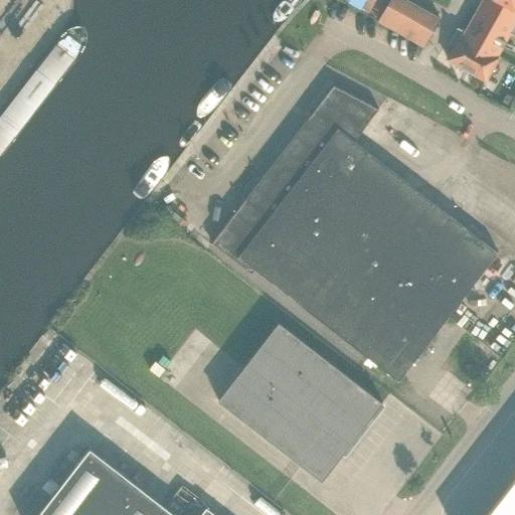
[(423,48),(441,17),(410,0),(388,0),(376,21),(423,48)]
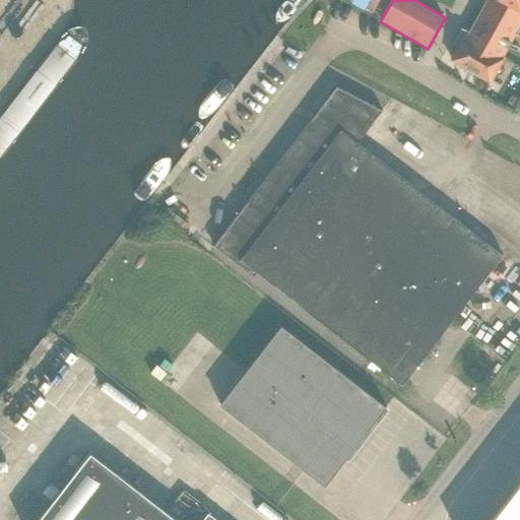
[(467,31),(451,60),(490,81),(503,58),(501,57),(515,34),(519,36),(519,0),(494,0),(489,10),(483,7),(468,33),(467,31)]
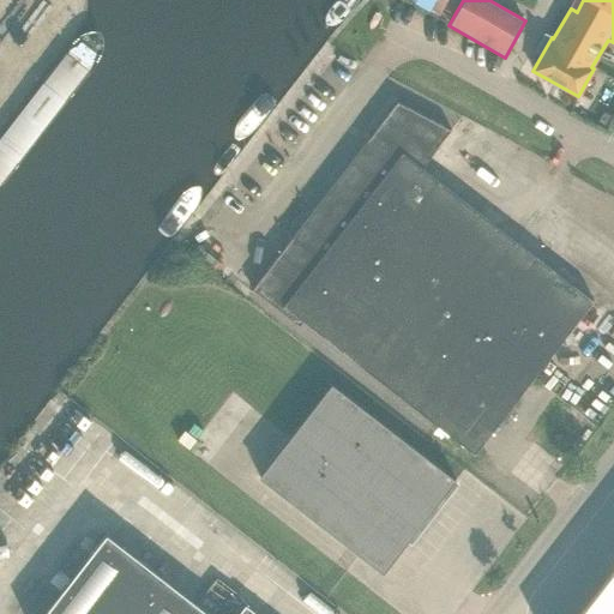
[(475,455),(593,301),(422,168),(451,130),(397,102),(252,289),(299,326),(304,321),(475,455)]
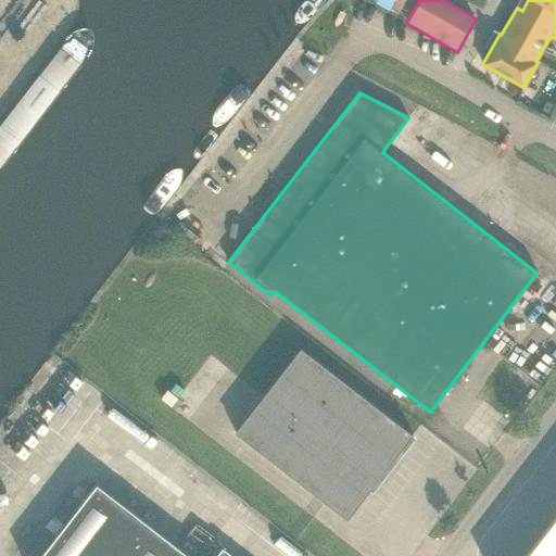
[(346,518),(412,434),(301,349),(236,432),(346,518)]
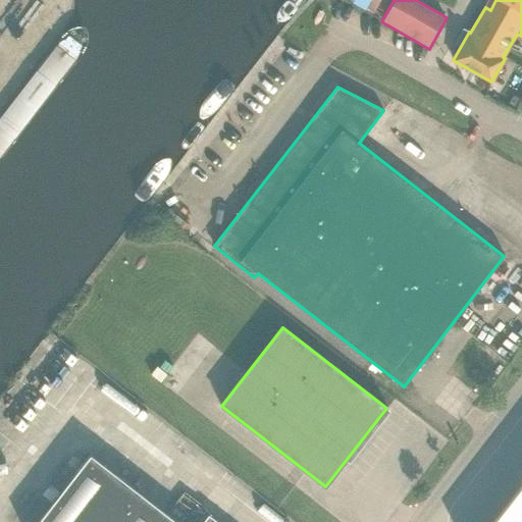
[(203,521),(176,521),(91,456),(39,521),(217,521),(209,515),(203,521)]
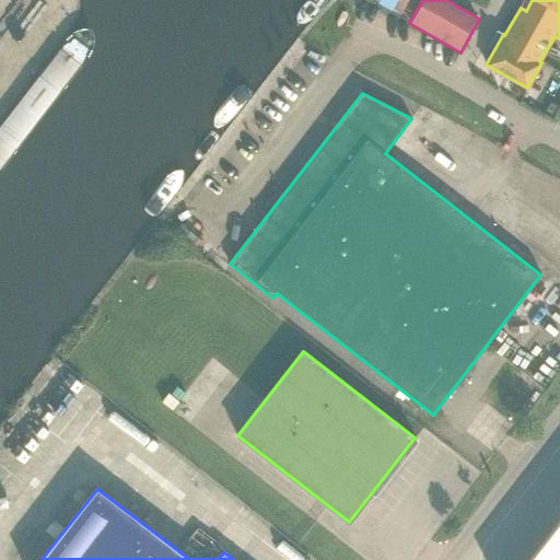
[(559,559),(559,520),(528,559),(559,559)]
